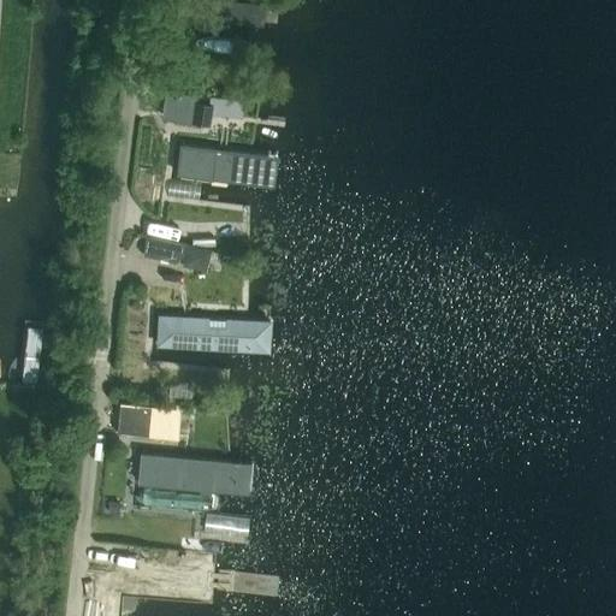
[(188,0),(187,21),(261,28),(264,4),(225,0),(188,0)]
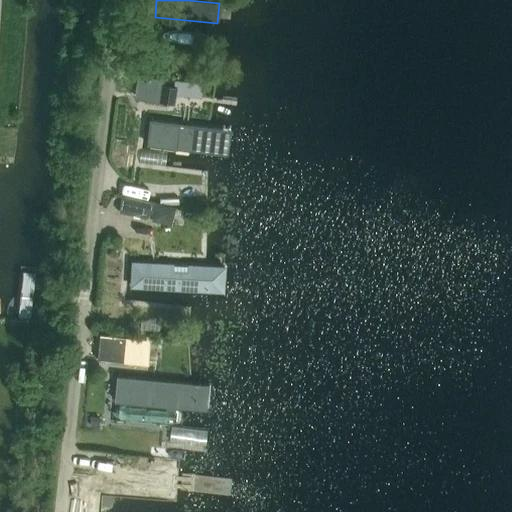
[(137,75),(134,97),(133,99),(160,103),(160,102),(174,104),(176,90),(163,87),(164,79),(137,75)]
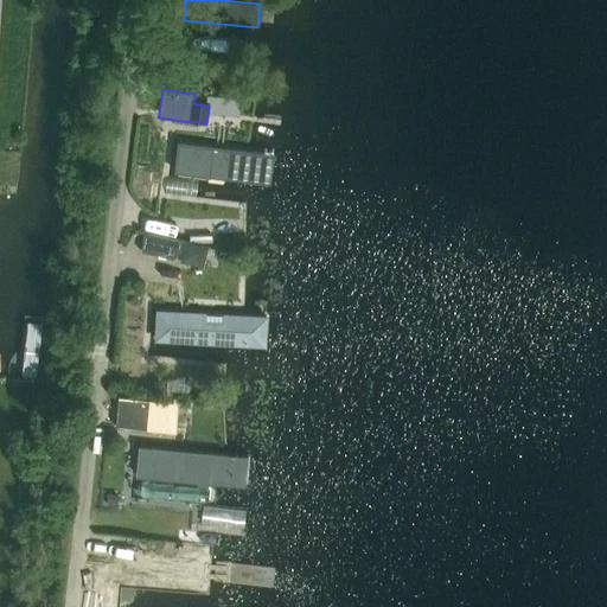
[(274,152),(179,140),(177,154),(174,176),(269,187),(274,152)]
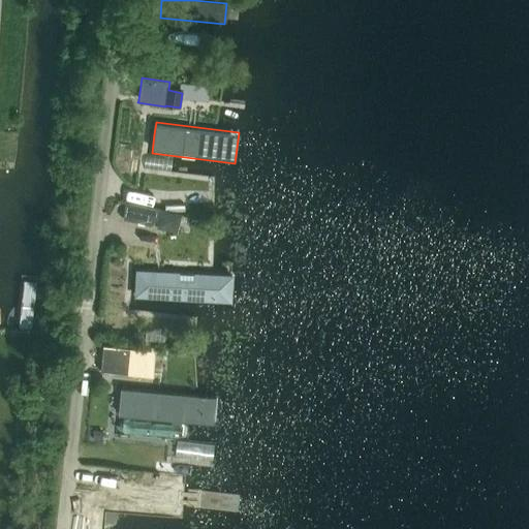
[(178,232),(182,214),(160,210),(160,211),(126,204),(122,220),(156,227),(155,228),(178,232)]
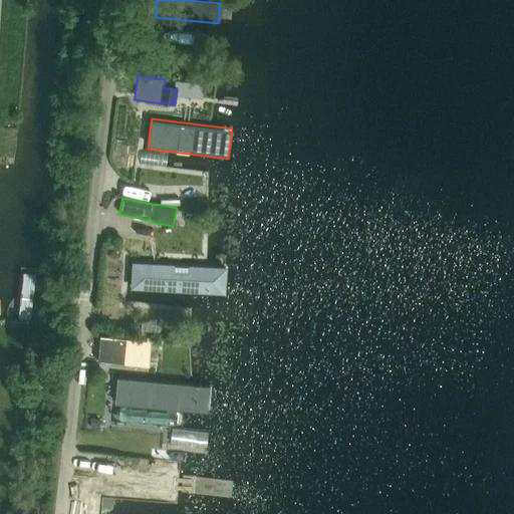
[(228,296),(229,267),(132,262),(131,291),(228,296)]
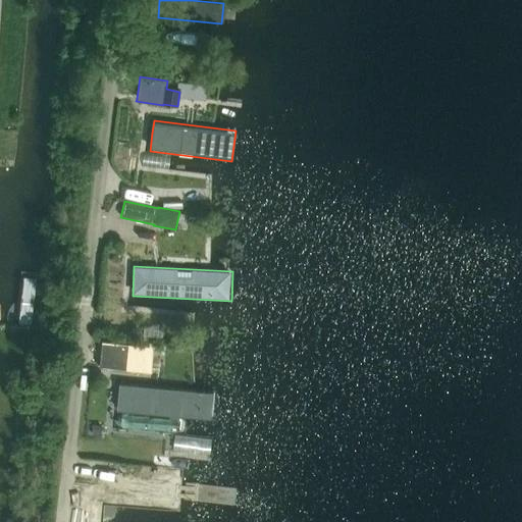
[(157,346),(158,336),(143,334),(142,344),(157,346)]
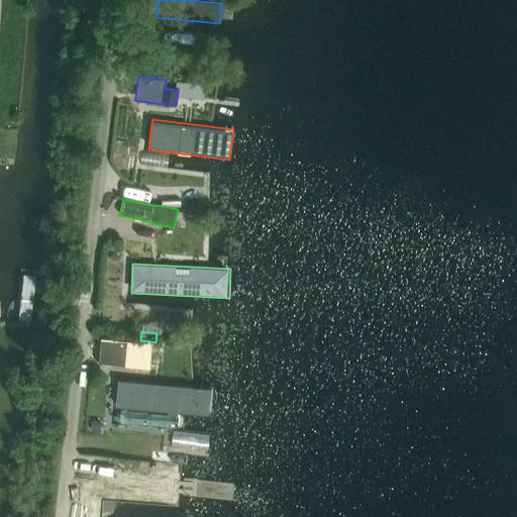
[(96,337),(98,357),(119,355),(117,335),(96,337)]
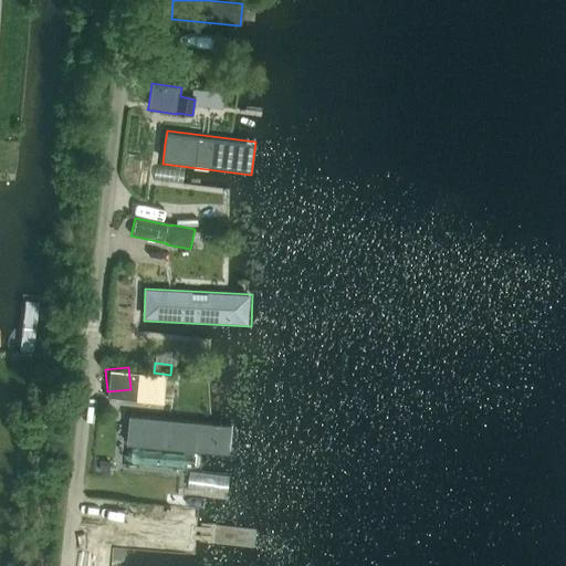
[(232,426),(129,417),(127,448),(230,457),(232,426)]
